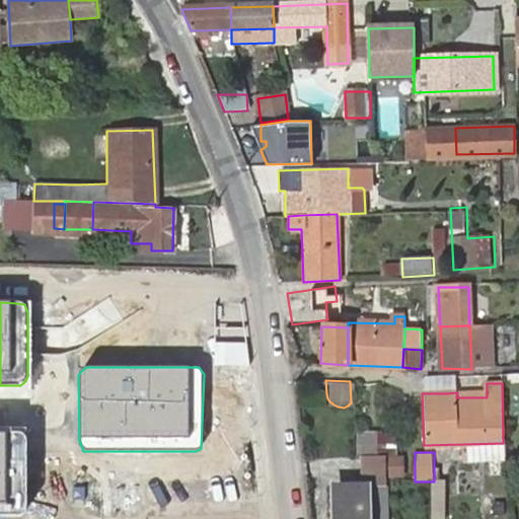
[(360,455),(360,483),(385,482),(388,480),(387,455),(360,455)]
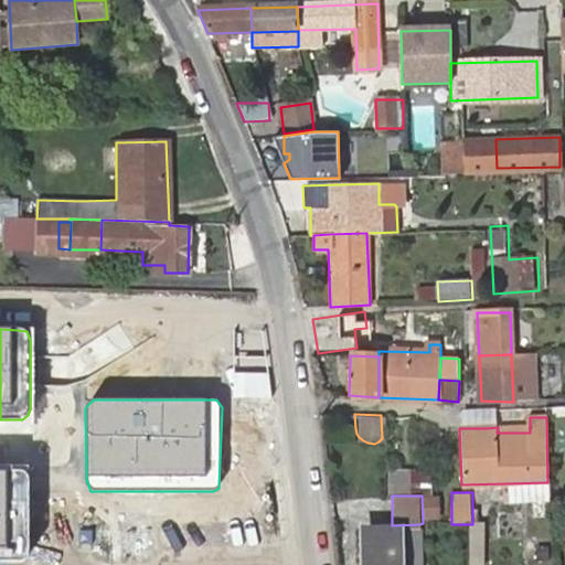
[(475,510),(476,524),(484,523),(483,509),(475,510)]
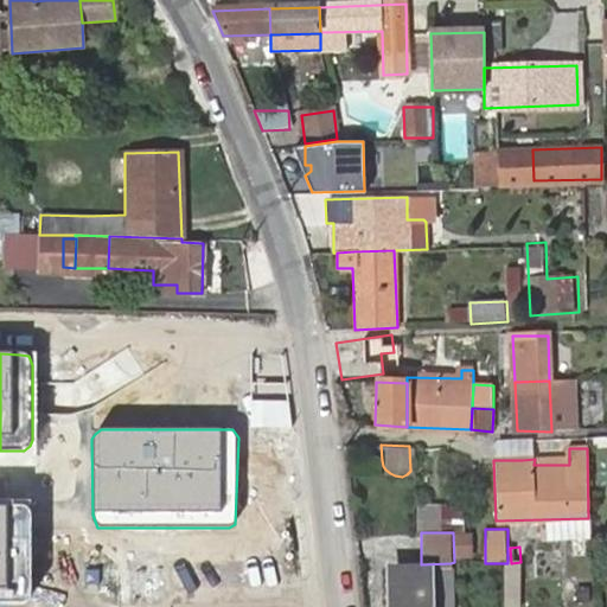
[(521,562),(511,563),(510,606),(524,606),(524,562),(521,562)]
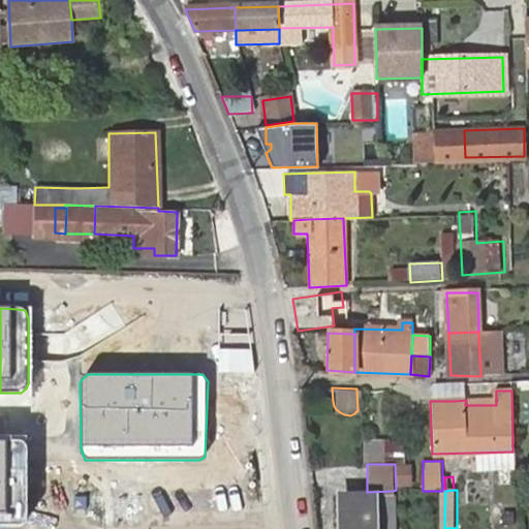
[(343,528),(394,528),(393,491),(367,492),(342,493),(343,508),(343,528)]
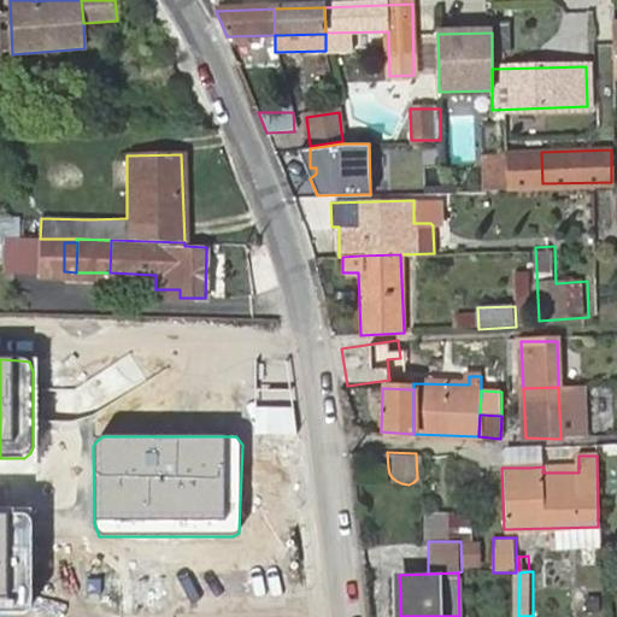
[(389,616),(400,616),(400,593),(391,593),(389,616)]
